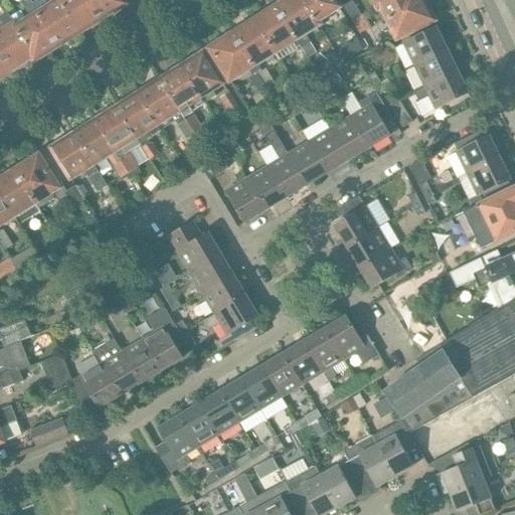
[(21,11),(11,17),(16,26),(15,27),(33,55),(35,59),(58,44),(35,7),(33,3),(30,0),(23,0),(21,2),(28,14),(31,12),(33,16),(26,20),(21,11)]
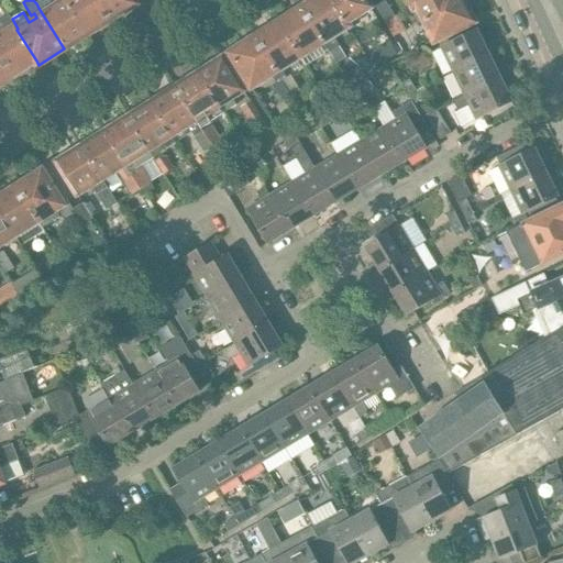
[(51,0),(41,0),(36,3),(39,8),(64,48),(88,33),(84,26),(66,0),(63,0),(54,6),(51,0)]
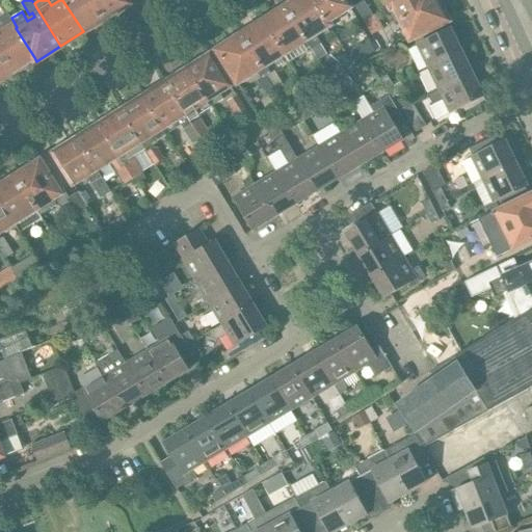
[(94,0),(62,0),(79,25),(83,31),(106,18),(94,0)]
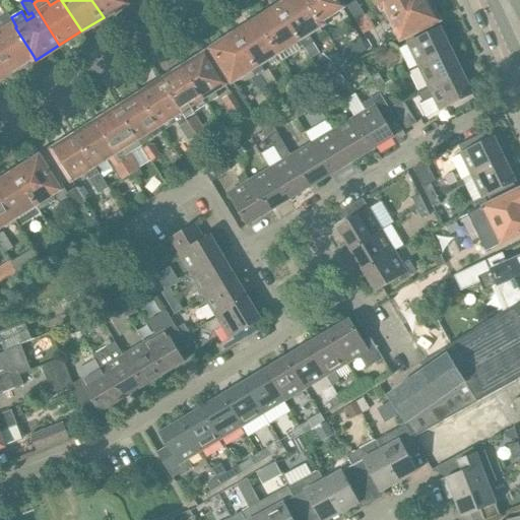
[(91,0),(104,17),(125,4),(122,0),(91,0)]
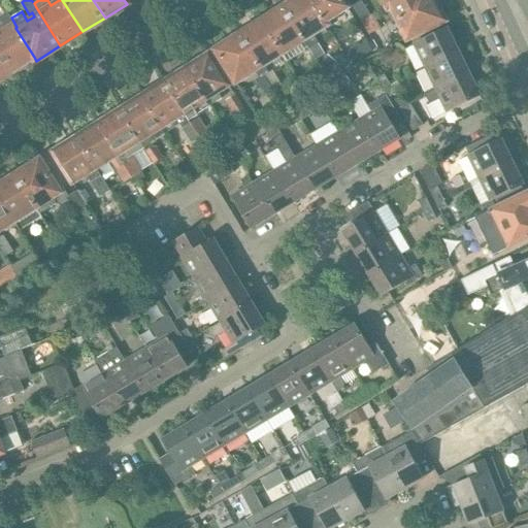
[(326,24),(310,0),(295,0),(284,7),(308,46),(309,48),(319,43),(312,32),(326,24)]
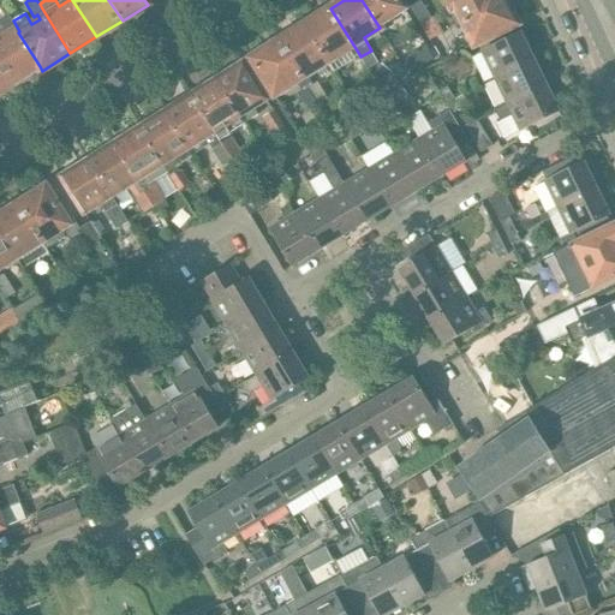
[(398,0),(362,0),(380,28),(382,31),(387,29),(381,21),(402,6),(398,0)]
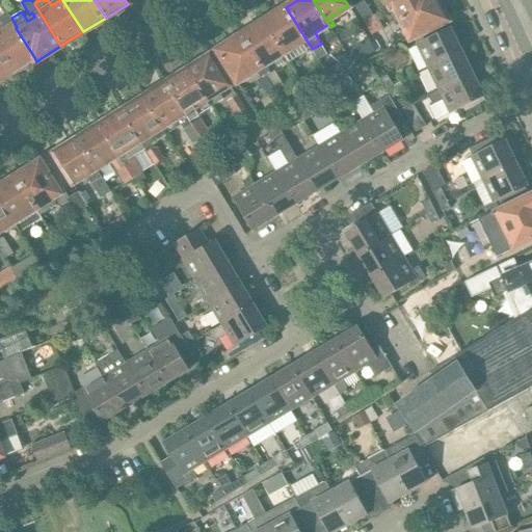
[(387,0),(391,7),(396,4),(411,37),(447,21),(436,0),(387,0)]
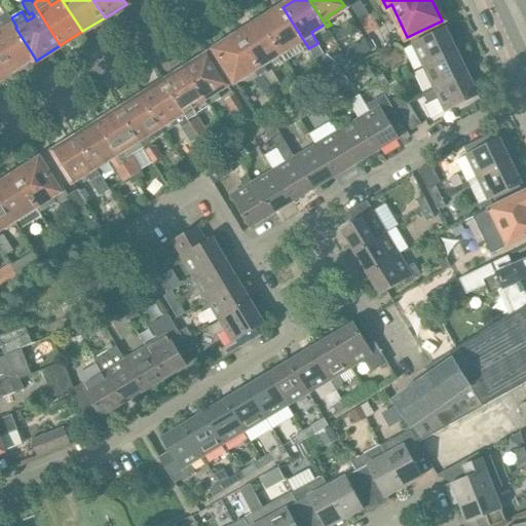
[(368,16),(360,1),(350,6),(360,22),(368,16)]
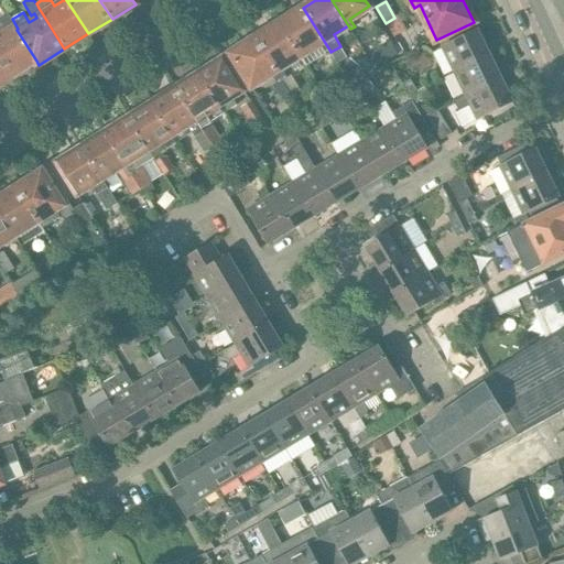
[(303,8),(280,22),(300,55),(318,43),(325,52),(329,50),(303,8)]
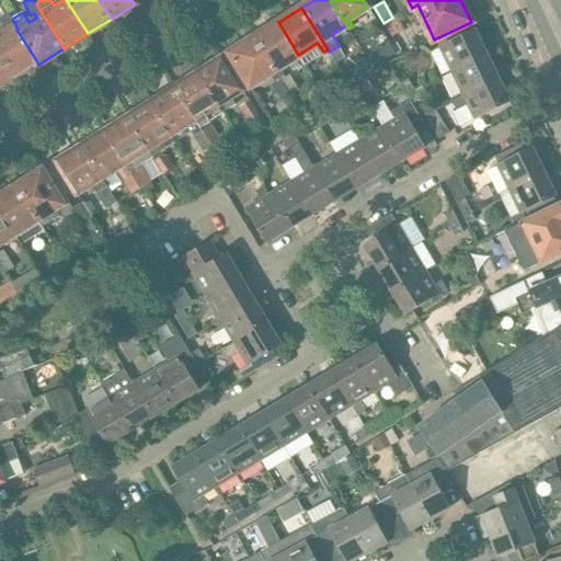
[(10,14),(0,20),(0,52),(14,75),(36,60),(16,30),(18,29),(12,19),(10,14)]
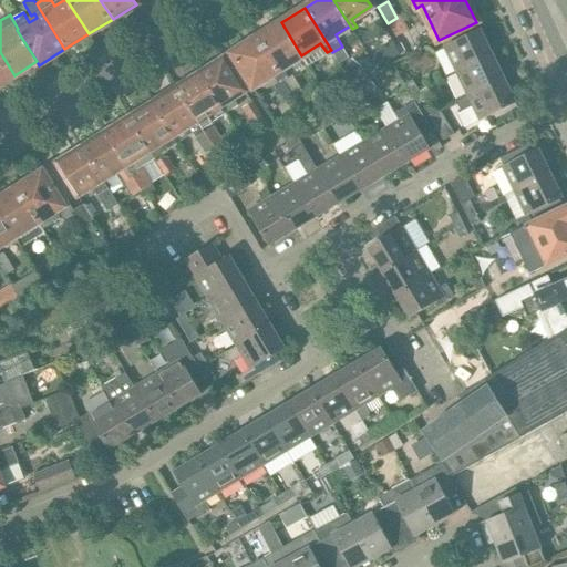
[(388,23),(397,38),(409,30),(400,16),(397,18),(388,23)]
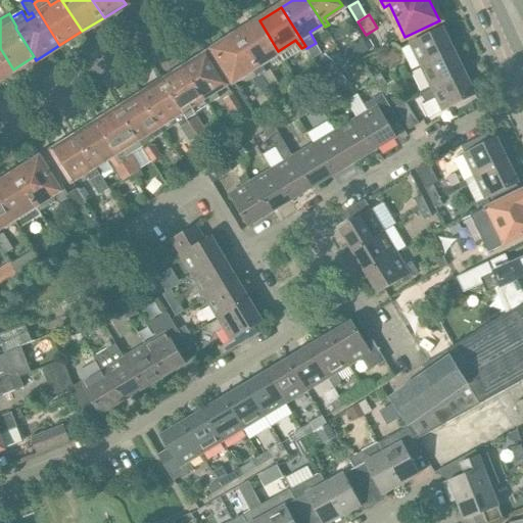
[(259,20),(237,35),(262,75),(266,73),(266,72),(260,63),(278,51),(259,20)]
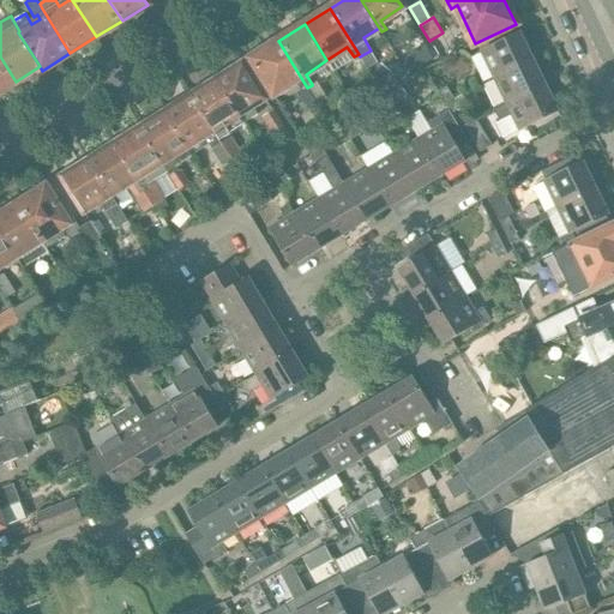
[(494,77),(533,59),(519,32),(481,50),(494,77)]
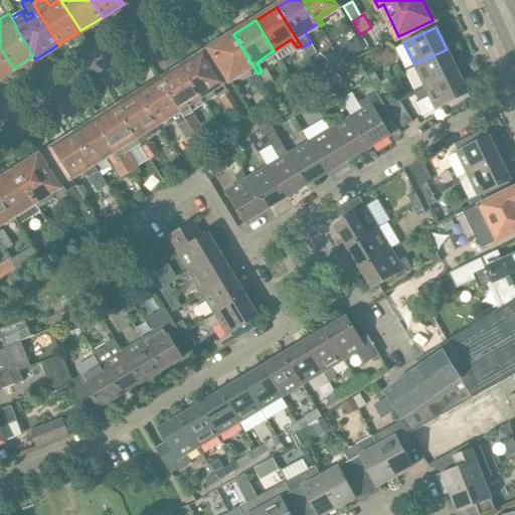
[(255,91),(265,84),(233,34),(210,49),(229,79),(247,67),(253,76),(248,79),(255,91)]
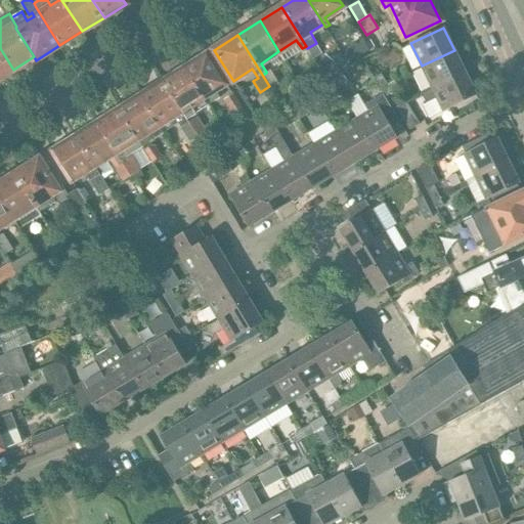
[(0,77),(13,70),(0,48),(0,77)]
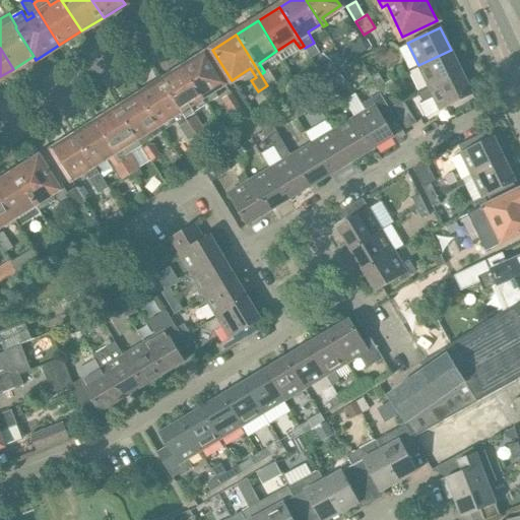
[(351,49),(340,55),(344,63),(356,57),(351,49)]
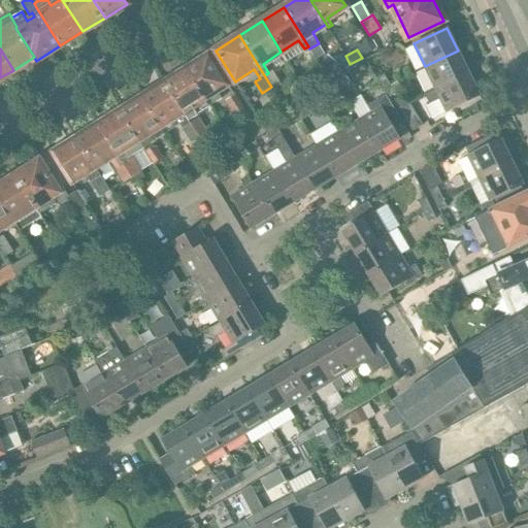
[(458,51),(425,66),(435,89),(436,89),(468,73),(469,73),(458,51)]
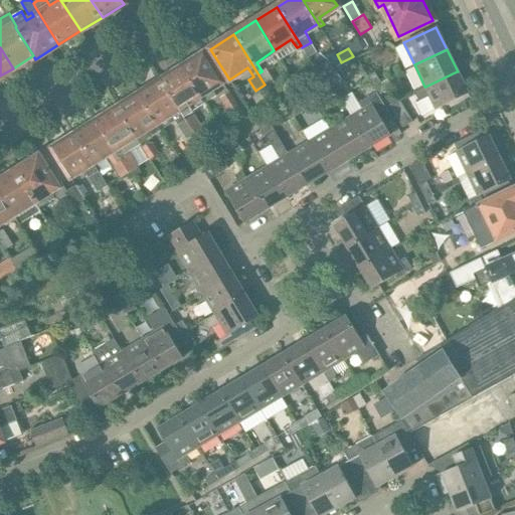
[(182,66),(204,104),(216,96),(211,89),(222,81),(204,53),(182,66)]
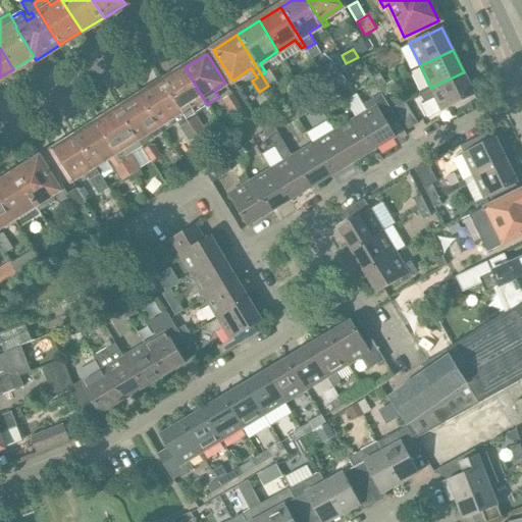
[(337,70),(332,61),(321,69),(326,77),(337,70)]
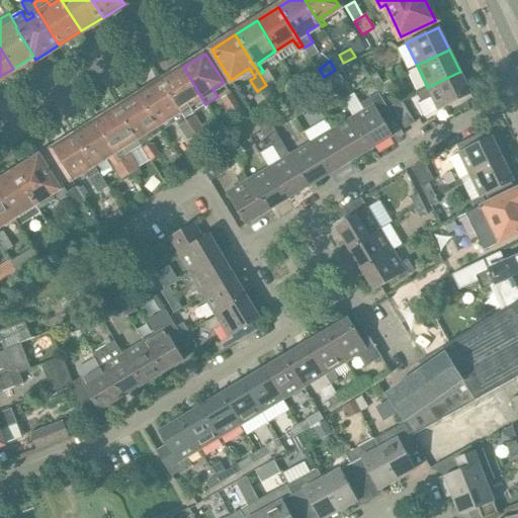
[(183,67),(162,80),(180,109),(189,103),(194,111),(205,104),(183,67)]
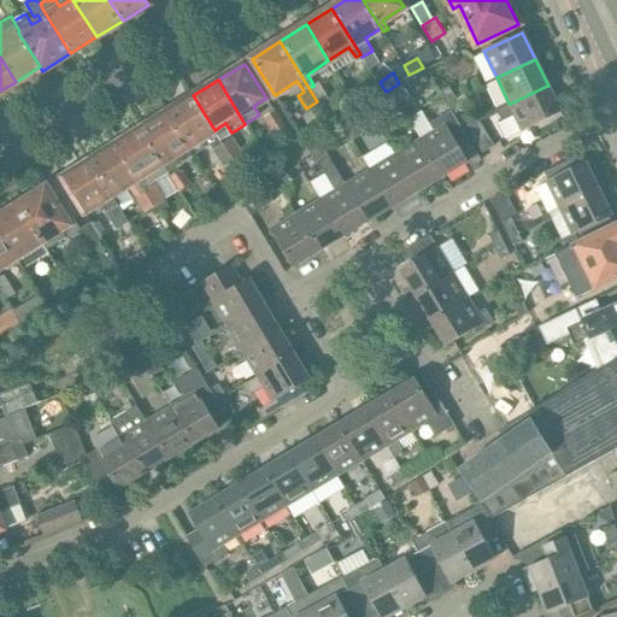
[(401,83),(391,90),(397,100),(409,93),(401,83)]
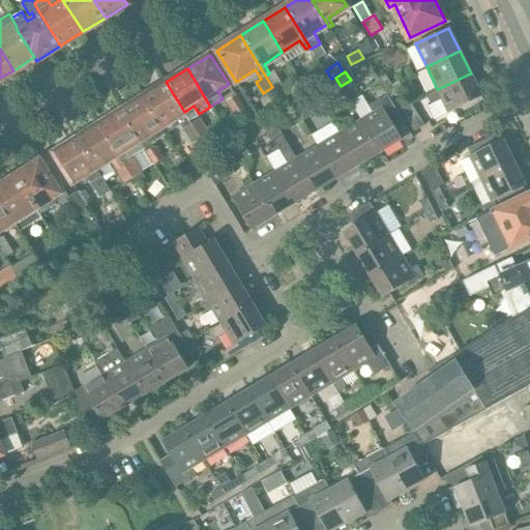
[(378,79),(383,88),(391,83),(386,74),(378,79)]
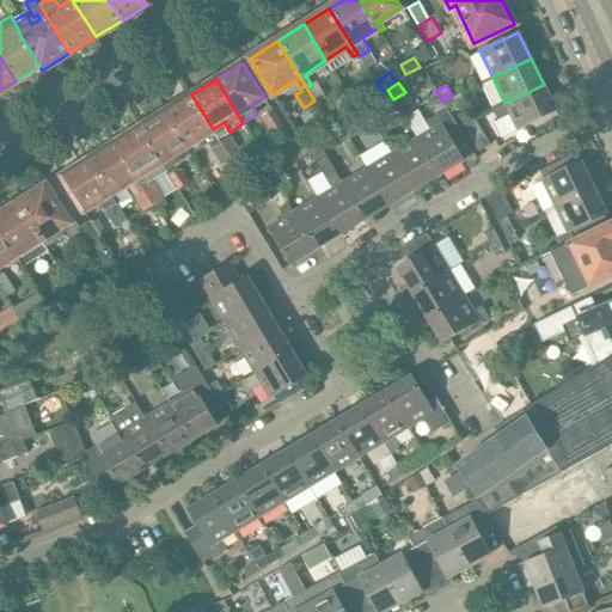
[(506,103),(493,110),(497,120),(494,122),(501,139),(518,130),(557,111),(544,85),(543,85),(506,103)]
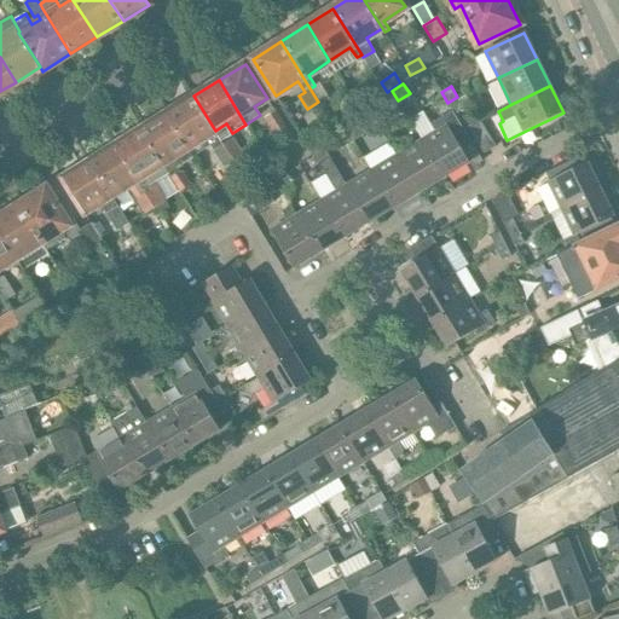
[(398,100),(392,91),(381,98),(387,108),(398,100)]
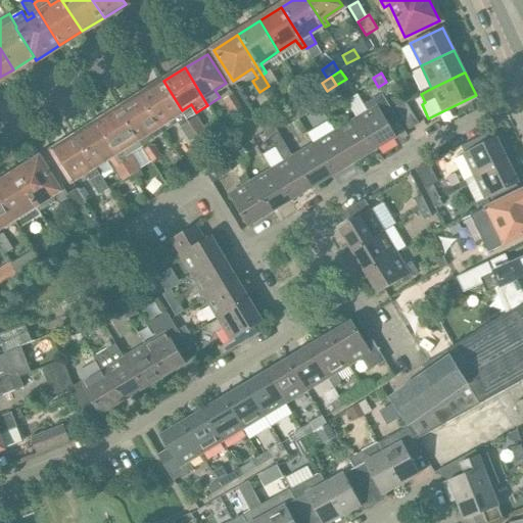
[(189,121),(182,110),(163,81),(142,95),(164,133),(179,124),(190,141),(198,136),(189,121)]
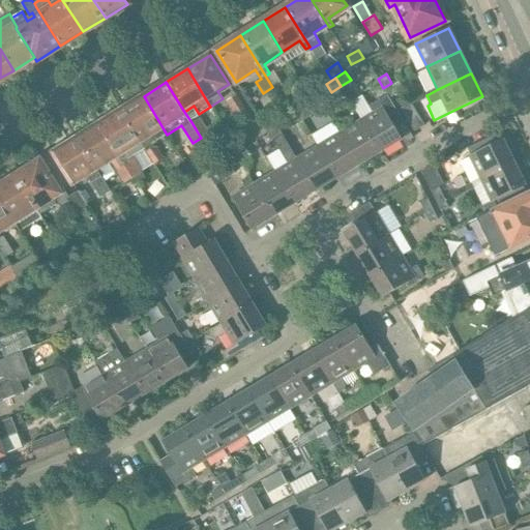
[(391,83),(383,88),(387,95),(403,120),(390,98),(398,93),(391,83)]
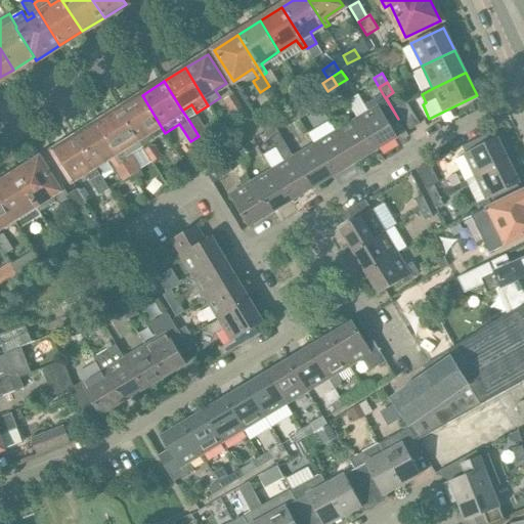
[(244,113),(232,94),(224,99),(234,118),(244,113)]
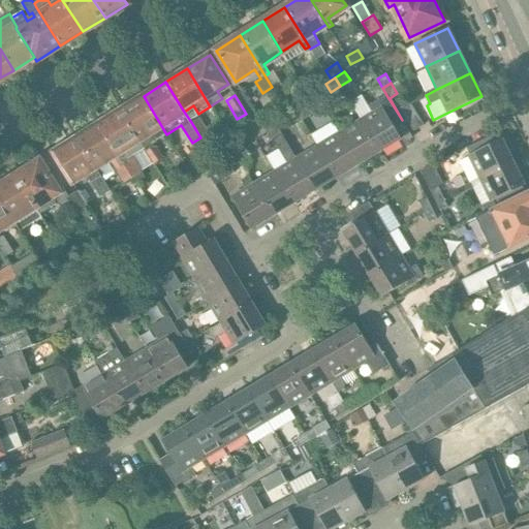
[(372,113),(361,120),(380,152),(401,138),(395,128),(404,123),(402,120),(386,95),(368,105),(372,113)]
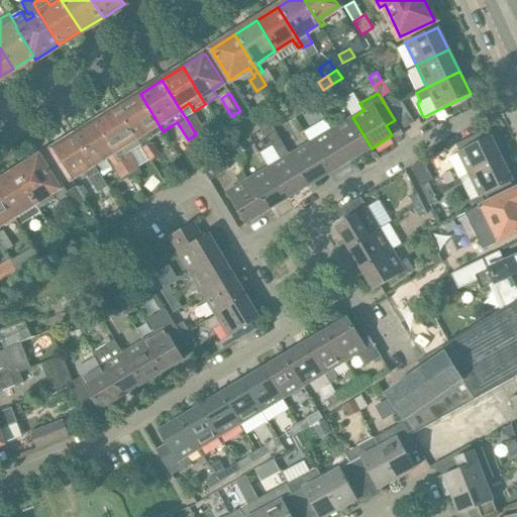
[(163,131),(140,94),(118,107),(141,144),(163,131)]
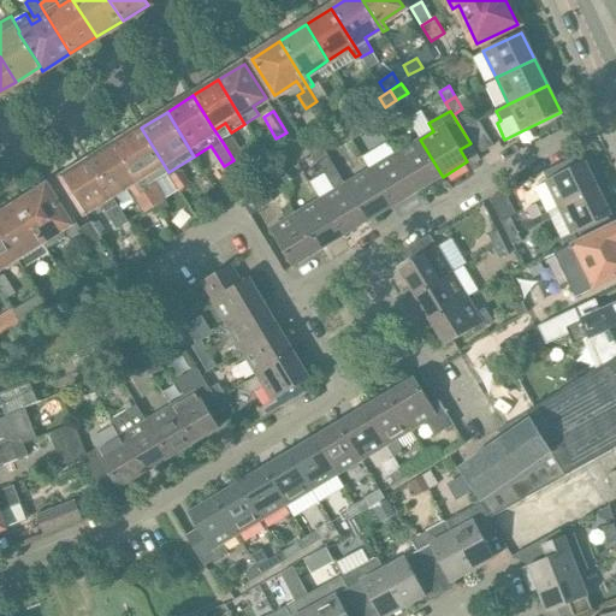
[(495,146),(479,119),(467,125),(483,152),(495,146)]
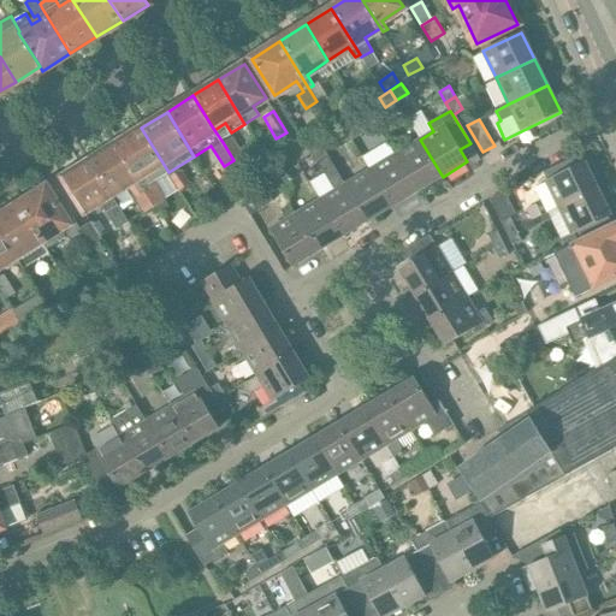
[(347,130),(353,140),(363,131),(357,123),(347,130)]
